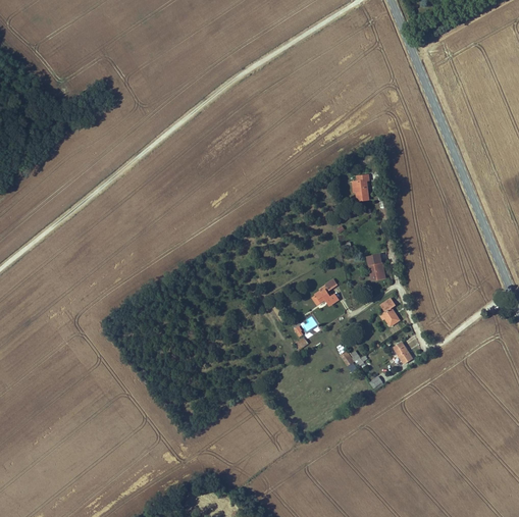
[(351,181),(352,192),(353,200),(364,198),(362,188),(360,189),(359,179),(361,179),(363,178),(363,173),(352,175),(353,181),(351,181)]
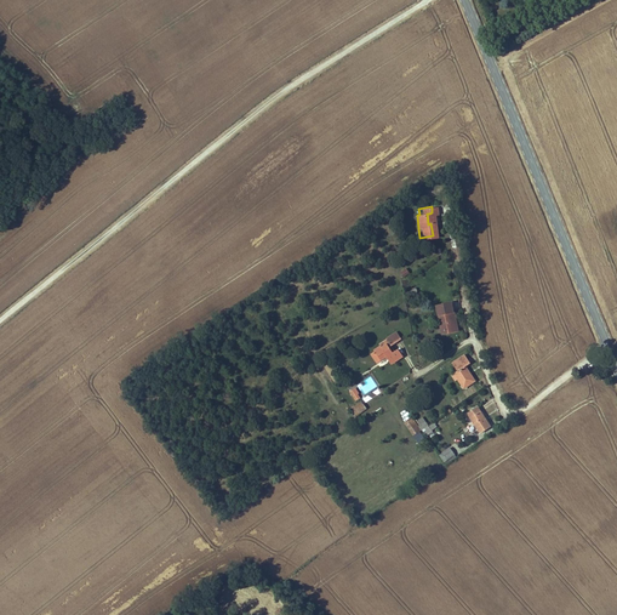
[(396,266),(400,272),(406,267),(403,262),(396,266)]
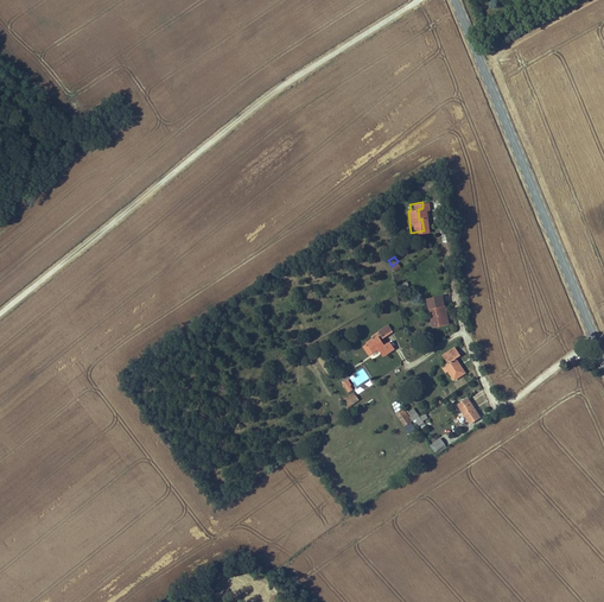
[(425,299),(432,327),(449,323),(445,308),(444,309),(440,295),(425,299)]
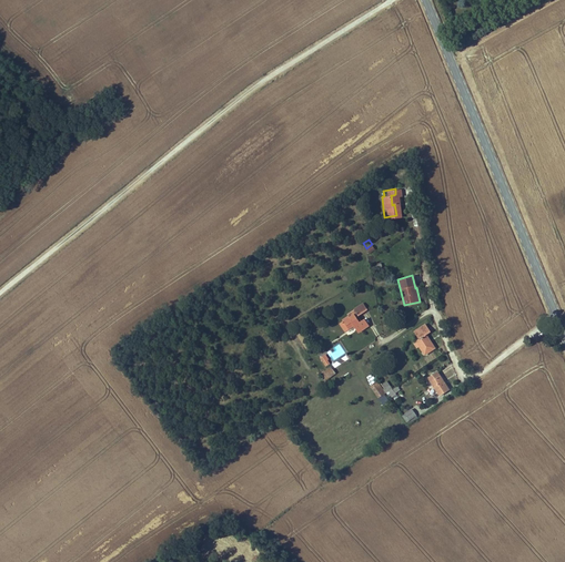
[(356,313),(349,317),(347,315),(342,319),(343,320),(339,324),(344,331),(353,325),(357,331),(367,325),(363,318),(360,320),(356,315),(366,308),(361,302),(353,307),(354,309),(356,313)]
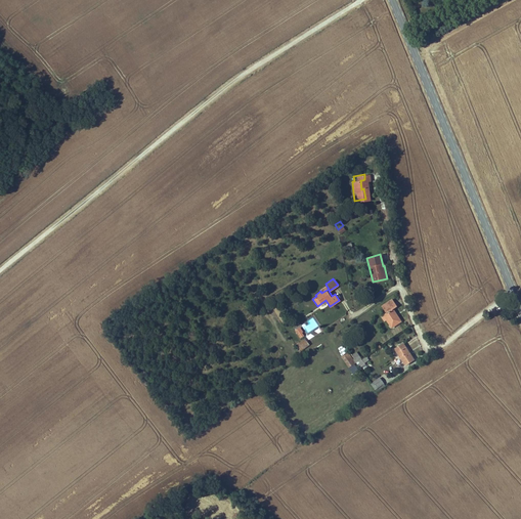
[(384,310),(387,313),(383,316),(392,328),(400,320),(392,309),(395,307),(392,303),(384,310)]
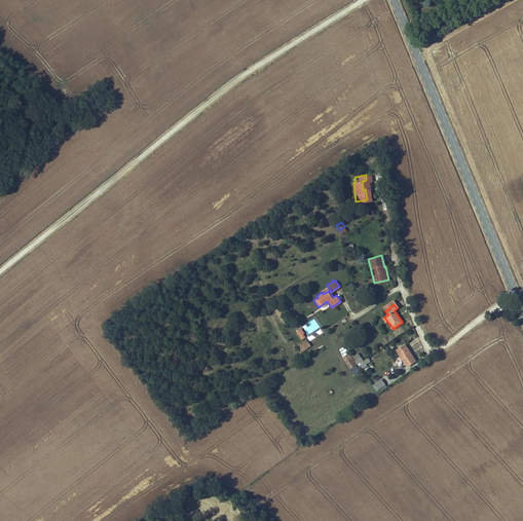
[(406,365),(413,360),(407,351),(408,351),(403,343),(395,349),(406,365)]
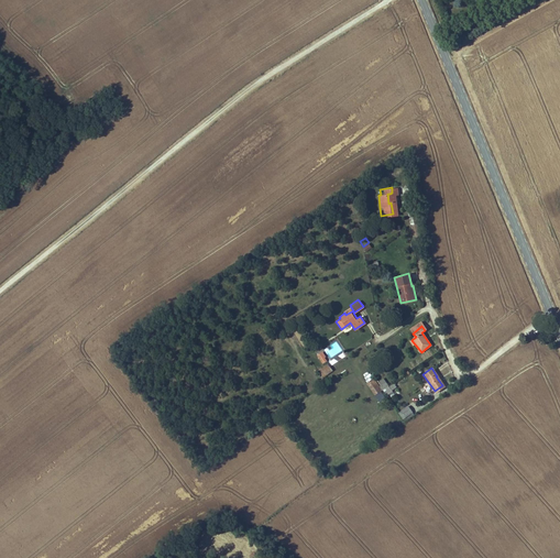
[(376,391),(370,380),(363,384),(370,395),(376,391)]
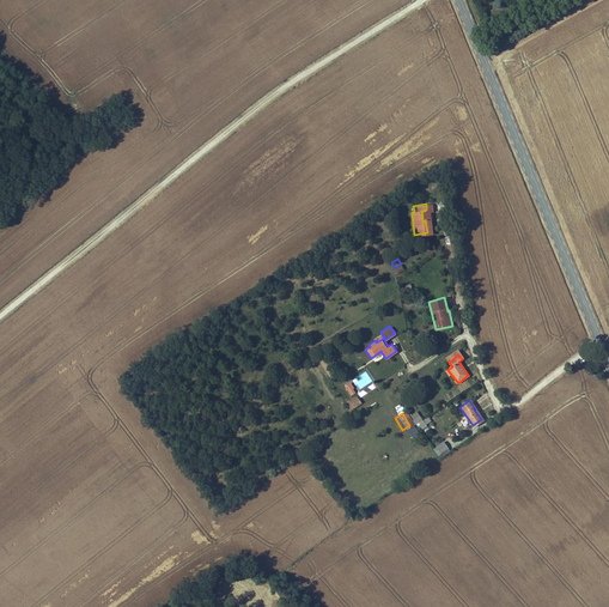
[(436,455),(445,449),(440,442),(432,449),(436,455)]
